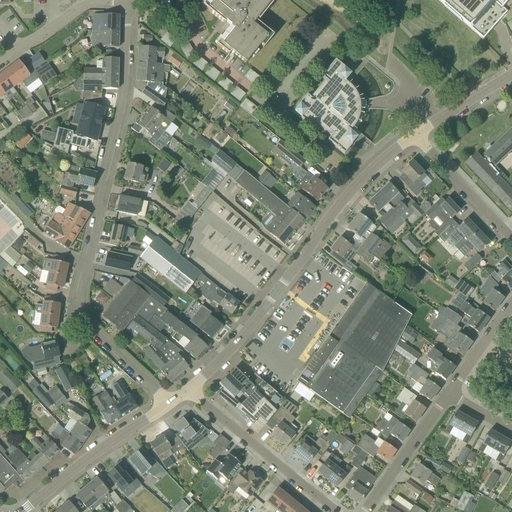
[(207,0),(202,6),(224,24),(220,29),(225,33),(216,45),(229,55),(231,52),(246,64),(260,46),(263,48),(274,36),(256,21),(257,20),(259,21),(276,0),(207,0)]
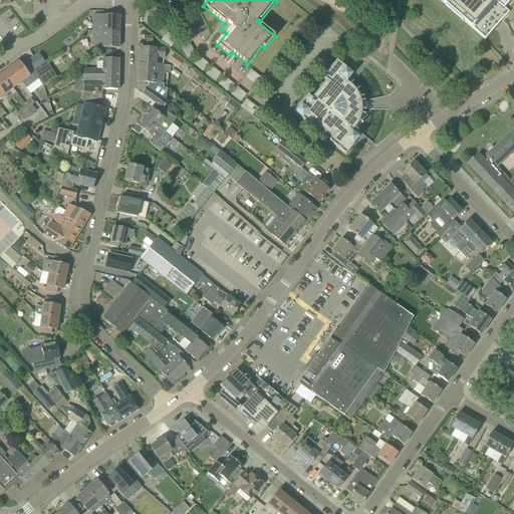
[(441,0),(457,14),(485,38),(508,11),(506,9),(513,1),(513,0),(441,0)]
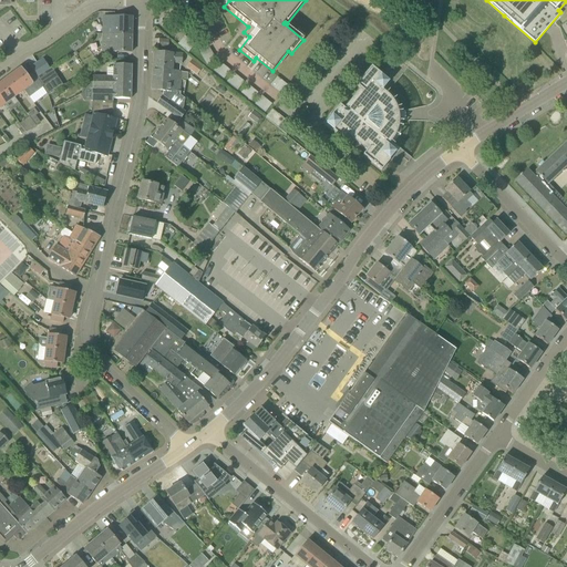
[(103,18),(102,34),(132,35),(132,18),(114,17),(114,18),(103,18)]
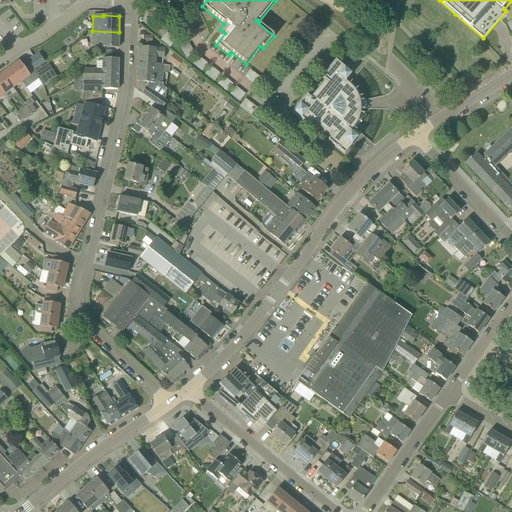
[(119,48),(119,32),(92,31),(92,47),(102,47),(119,48)]
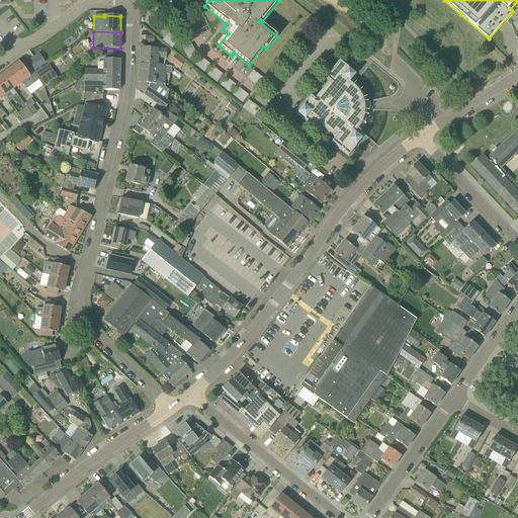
[(191,45),(183,49),(185,54),(193,51),(191,45)]
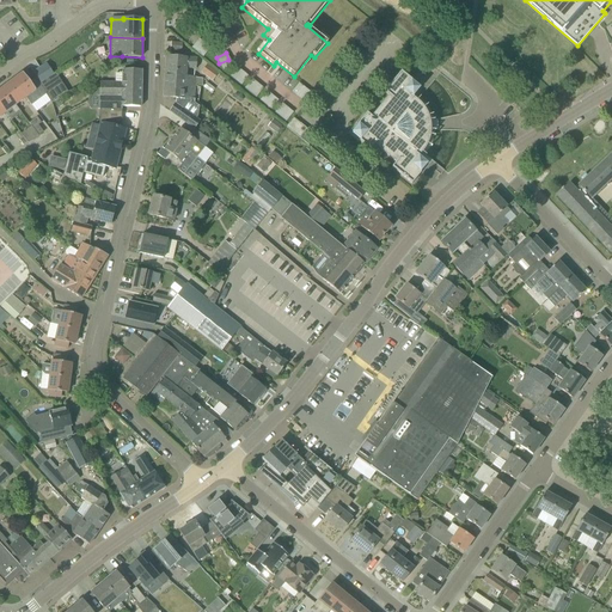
[(188,69),(196,69),(197,59),(166,56),(164,87),(175,89),(175,81),(185,81),(185,85),(194,85),(194,86),(195,86),(202,86),(203,79),(196,78),(187,77),(188,69)]
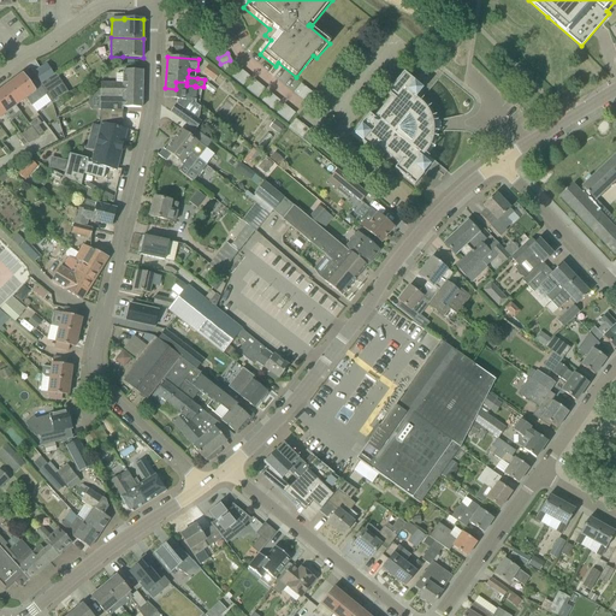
[(215,82),(220,76),(207,65),(201,73),(213,82),(214,82),(215,82)]
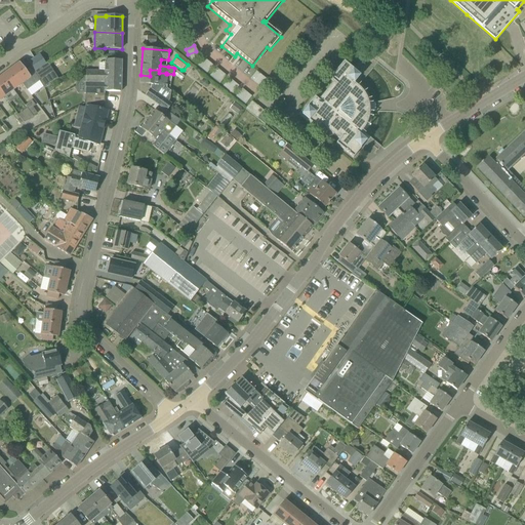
[(206,73),(212,65),(203,57),(197,66),(206,73)]
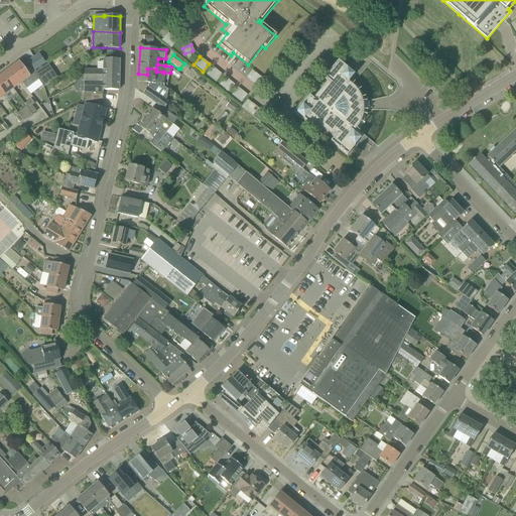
[(32,59),(29,61),(34,70),(41,65),(36,57),(32,59)]
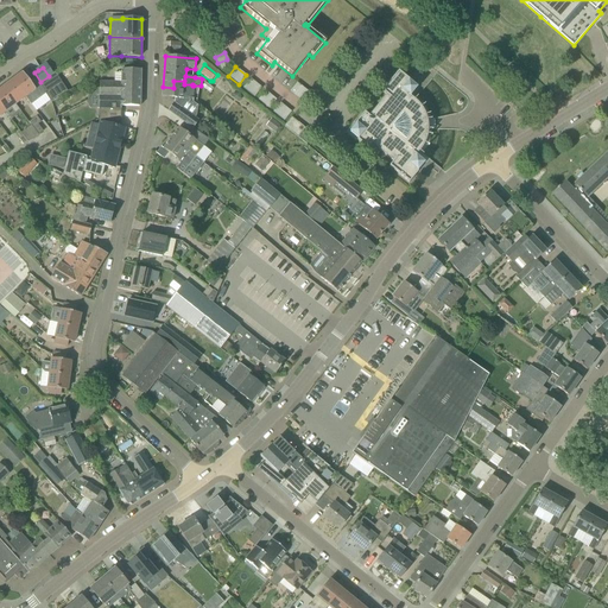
[(140,83),(140,70),(121,70),(121,83),(99,82),(99,88),(131,89),(131,83),(140,83)]
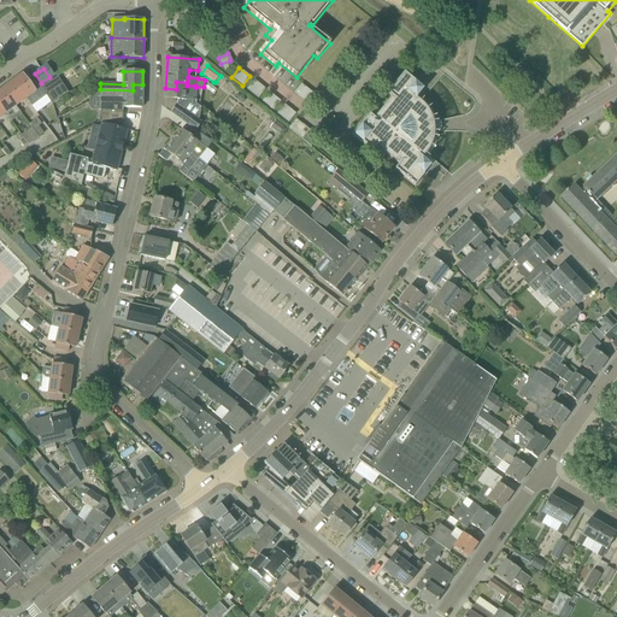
[(434,124),(433,123),(433,122),(432,117),(429,113),(427,109),(424,105),(421,101),(416,98),(422,89),(413,83),(415,82),(404,72),(387,93),(392,97),(374,118),(370,115),(360,125),(362,127),(354,135),(363,142),(374,152),(377,147),(399,164),(411,150),(422,159),(425,154),(428,150),(430,146),(433,141),(434,136),(434,131),(434,129),(434,128),(434,124)]
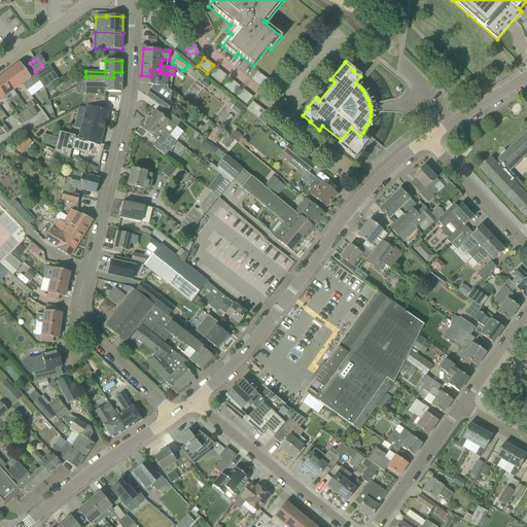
[(20,63),(10,70),(22,84),(27,92),(35,84),(40,81),(39,80),(35,73),(31,67),(26,71),(20,63)]
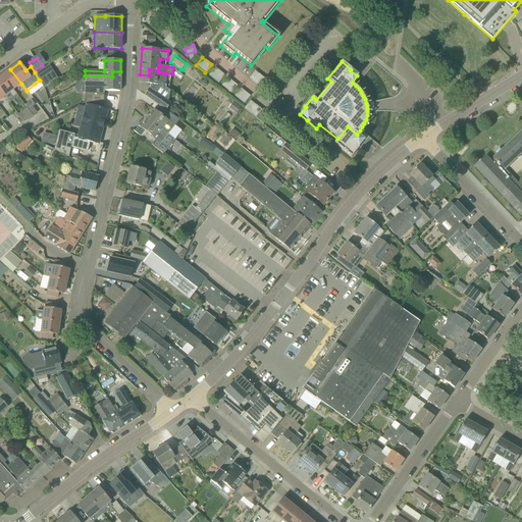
[(215,68),(209,74),(216,82),(223,74),(215,68)]
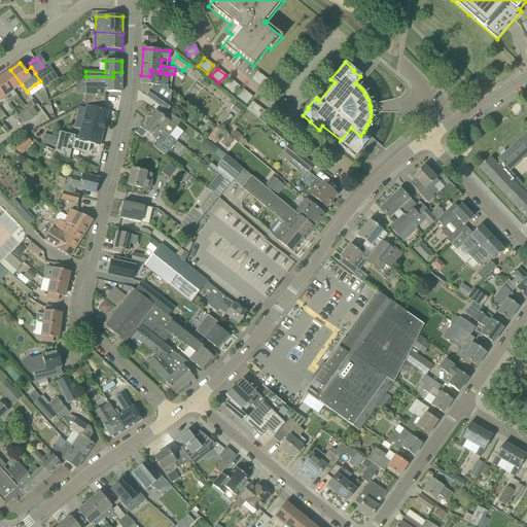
[(22,84),(10,70),(2,76),(13,91),(22,84)]
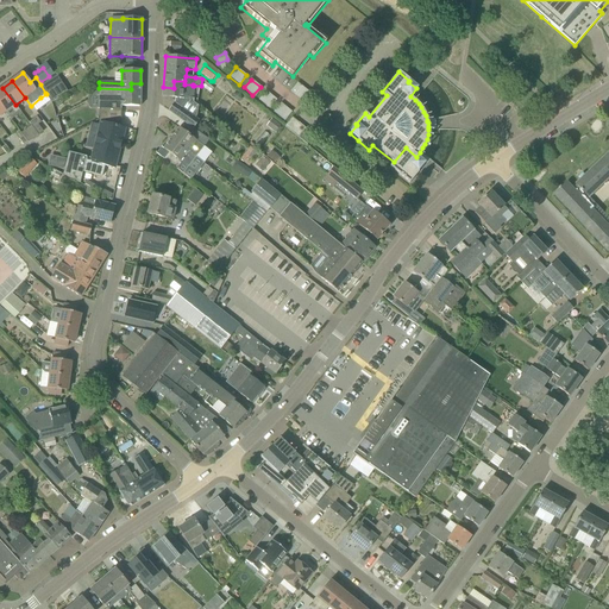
[(176,98),(176,106),(182,111),(188,104),(188,99),(193,100),(194,86),(193,86),(193,85),(184,85),(184,81),(174,81),(174,88),(163,87),(163,96),(176,98)]
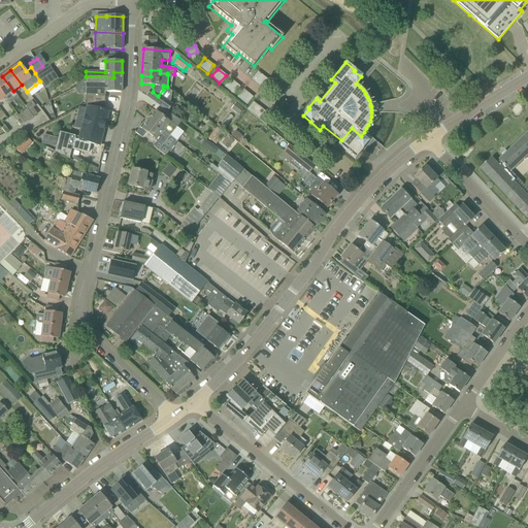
[(44,89),(48,87),(59,80),(54,71),(43,78),(39,80),(40,81),(44,89)]
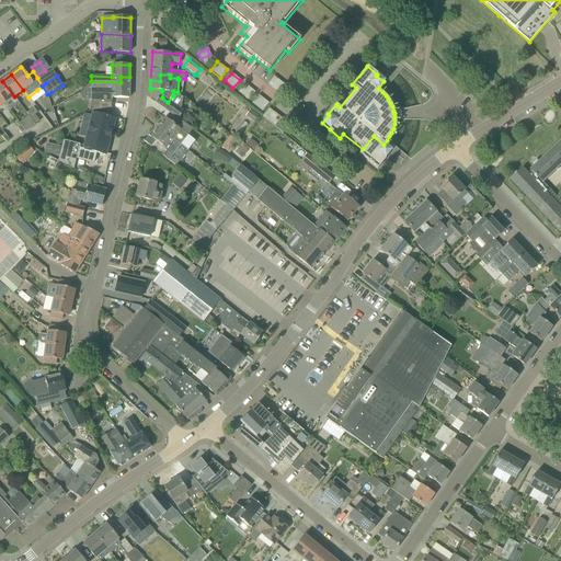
[(267,86),(278,91),(283,82),(272,76),(267,86)]
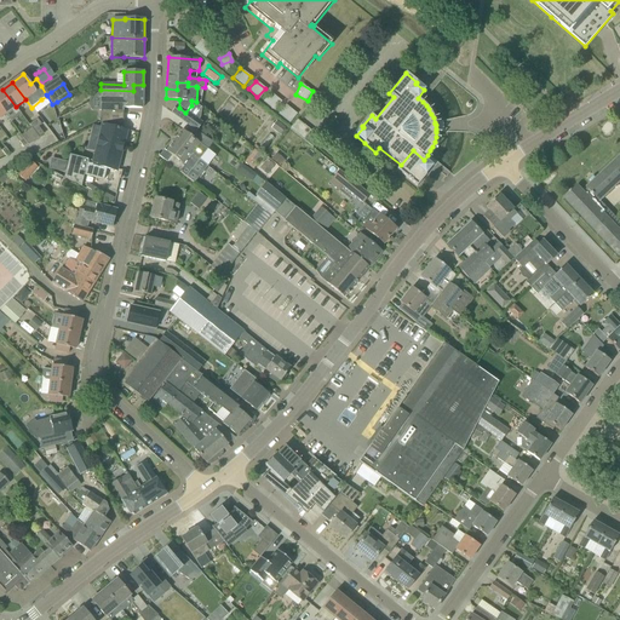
[(143,96),(143,85),(133,85),(133,91),(101,90),(101,98),(101,112),(101,125),(102,125),(122,130),(124,126),(124,124),(124,108),(143,109),(143,96)]
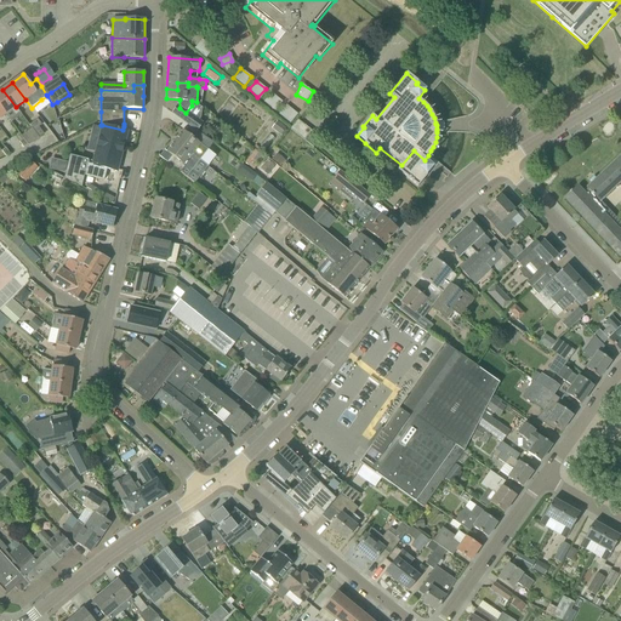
[(16,107),(3,90),(0,91),(0,107),(6,115),(11,110),(16,117),(20,113),(16,107)]
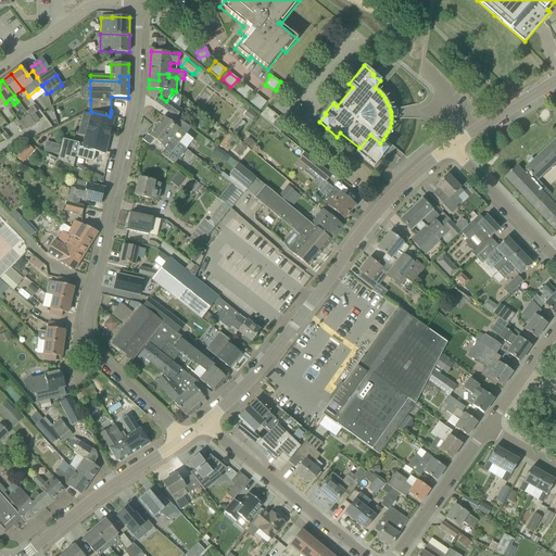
[(250,102),(260,110),(266,101),(255,95),(250,102)]
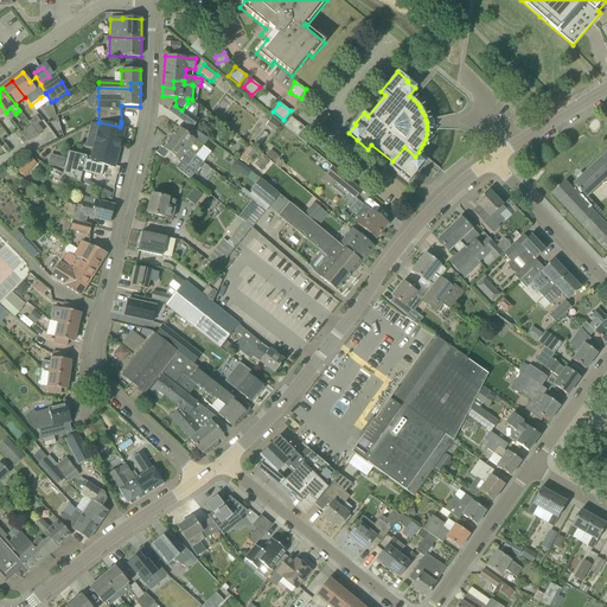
[(185,113),(179,120),(191,128),(196,121),(185,113)]
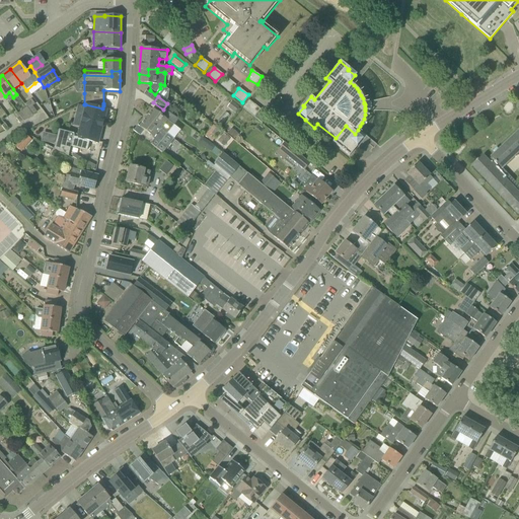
[(51,103),(57,113),(65,107),(59,98),(51,103)]
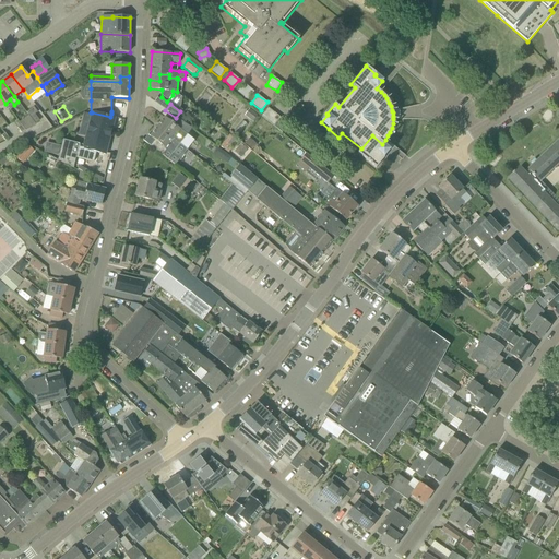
[(26,113),(28,116),(35,125),(39,121),(35,115),(37,113),(34,107),(26,113)]
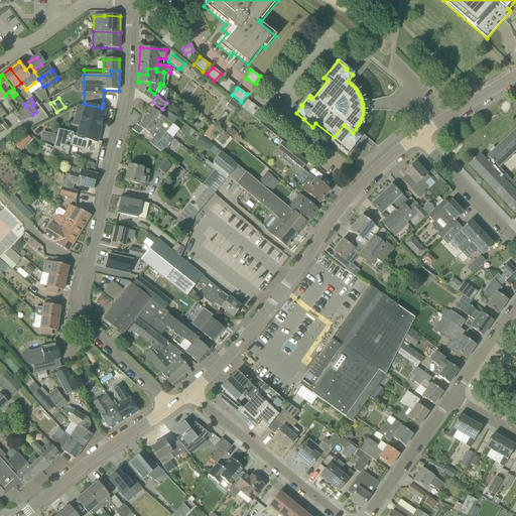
[(85,104),(85,106),(78,134),(58,129),(53,148),(68,155),(70,146),(87,150),(89,141),(97,143),(106,109),(102,108),(85,104)]
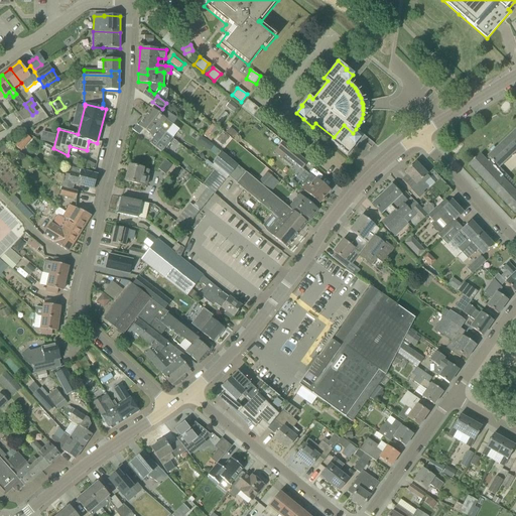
[(515,105),(515,106),(515,131),(508,139),(506,136),(507,134),(506,134),(498,142),(499,142),(500,141),(503,144),(497,149),(493,153),(486,159),(481,154),(470,164),(515,214),(515,213),(515,184),(500,168),(515,152),(515,105)]
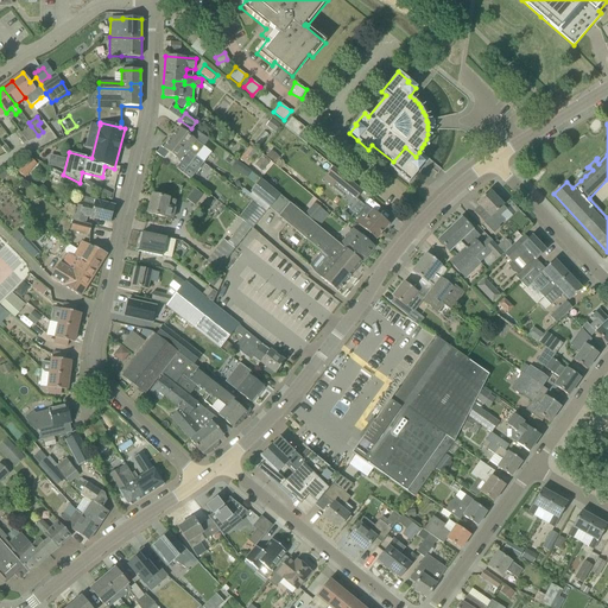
[(171,139),(196,157),(203,147),(179,128),(171,139)]
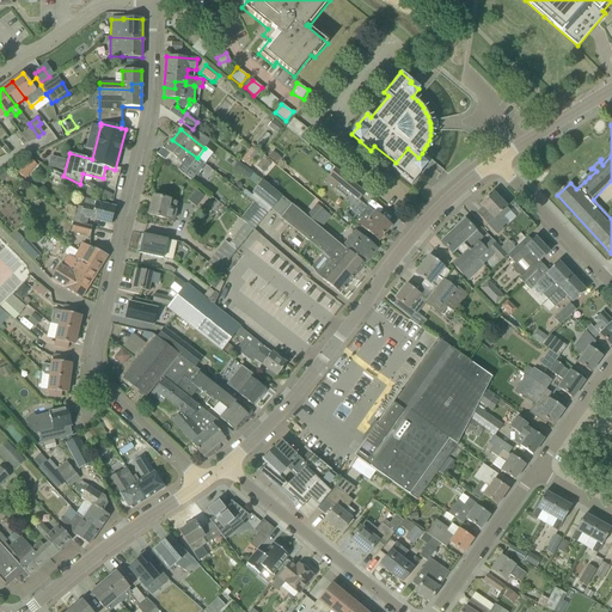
[(28,133),(23,136),(29,144),(34,141),(28,133)]
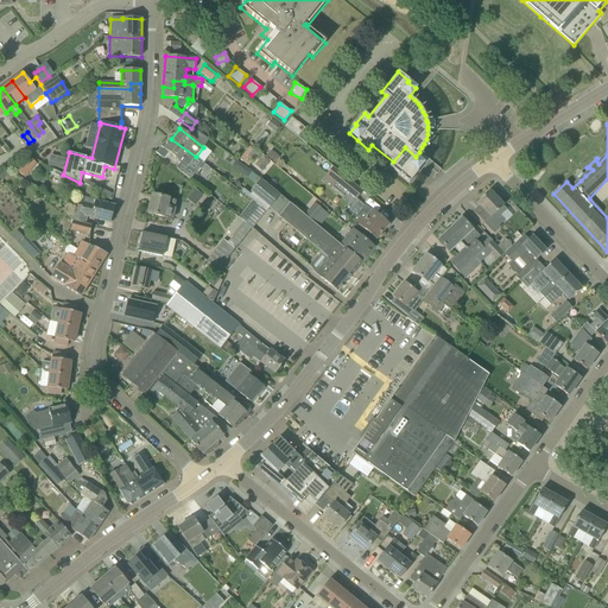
[(203,145),(207,139),(200,134),(196,140),(203,145)]
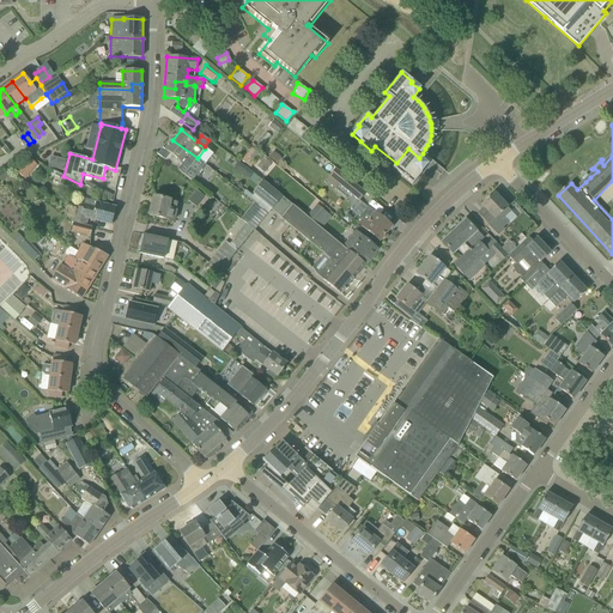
[(198,158),(173,140),(164,150),(169,155),(164,161),(178,171),(182,165),(189,170),(198,158)]
